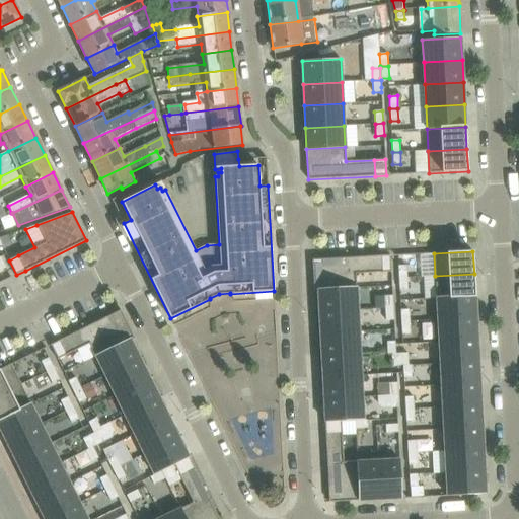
[(390,255),(381,256),(382,273),(391,272),(390,255)]
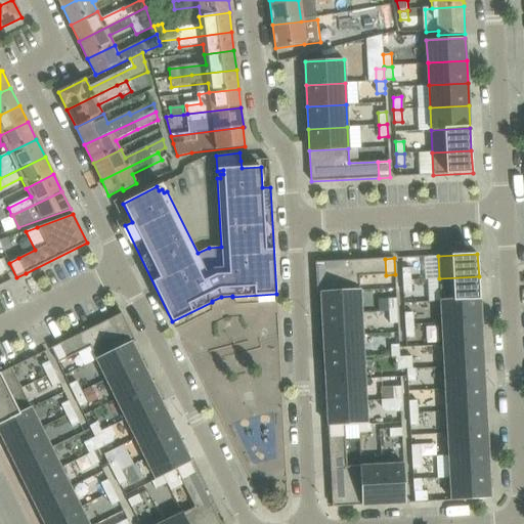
[(359,276),(386,275),(385,259),(315,262),(317,294),(321,294),(321,293),(359,291),(359,276)]
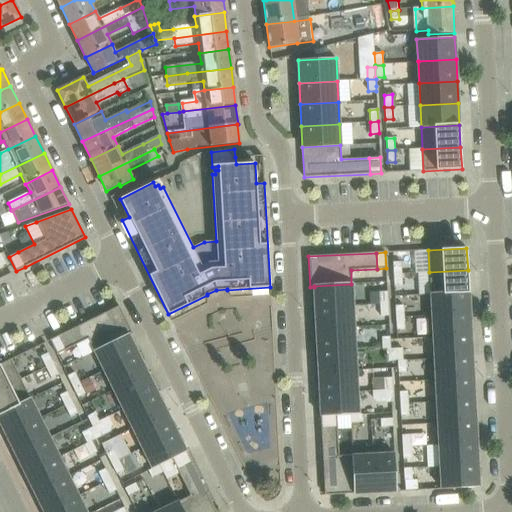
[(393,262),(393,274),(401,274),(401,262),(393,262)]
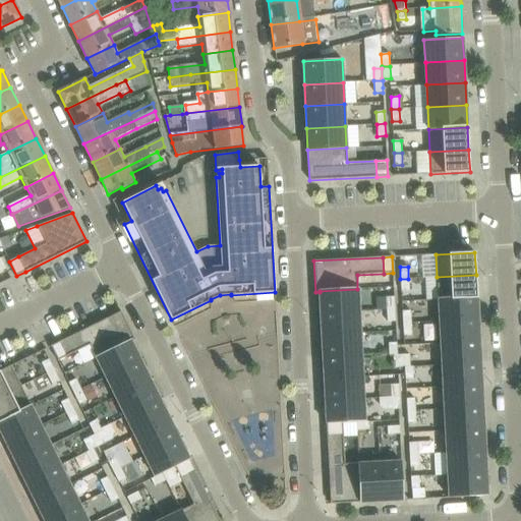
[(476,275),(437,277),(439,299),(477,297),(476,275)]
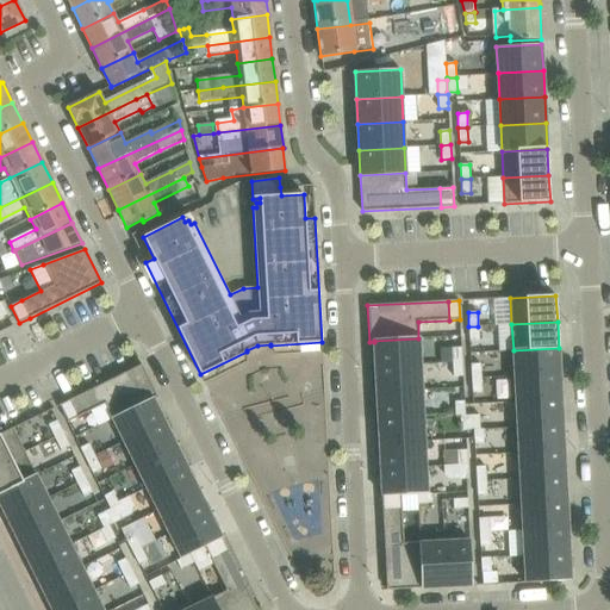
[(468,327),(470,341),(479,341),(478,327),(468,327)]
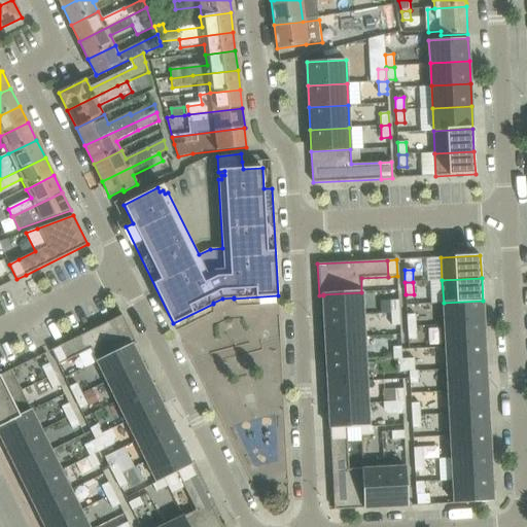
[(323,294),(323,295),(324,316),(362,314),(361,292),(323,294)]
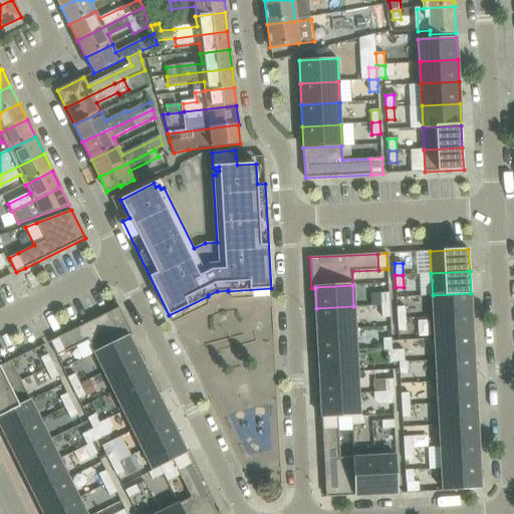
[(380,293),(381,305),(390,305),(389,293),(380,293)]
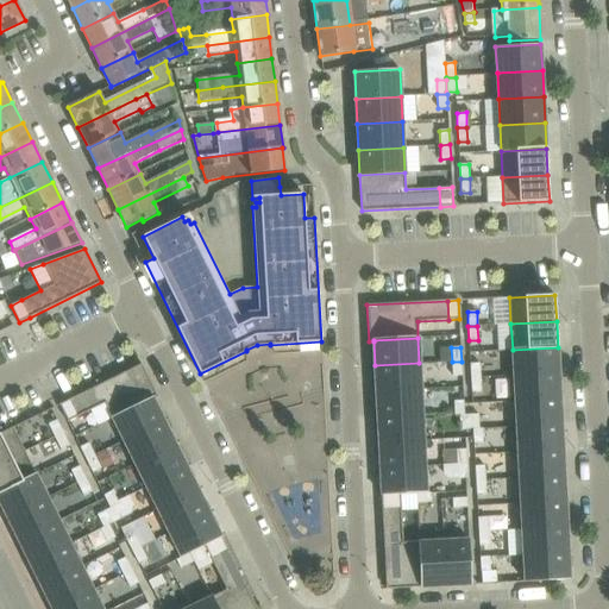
[(558,347),(513,350),(514,375),(559,372),(558,347)]
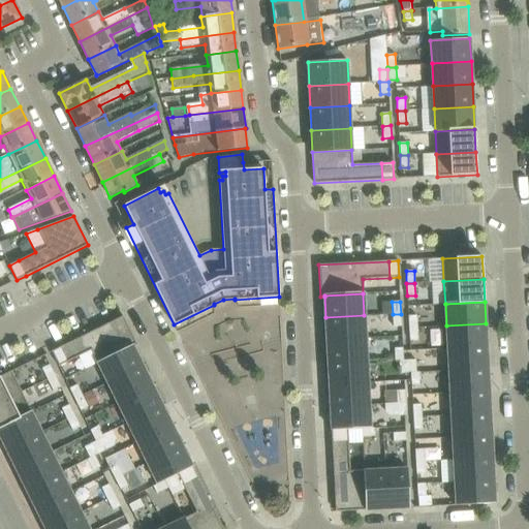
[(401,314),(393,314),(393,327),(401,327),(401,314)]
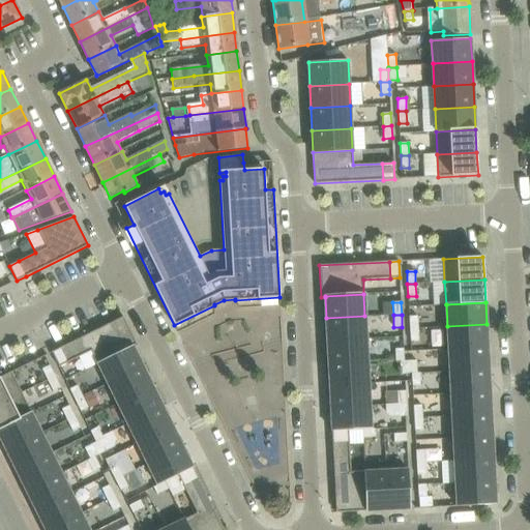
[(326,318),(327,341),(366,339),(364,316),(326,318)]
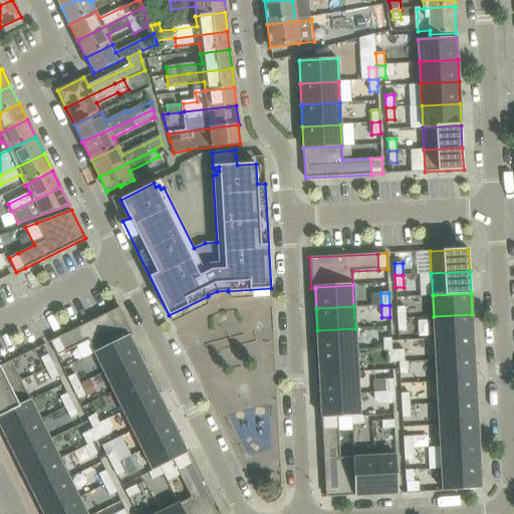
[(398,319),(406,318),(405,306),(397,307),(398,319)]
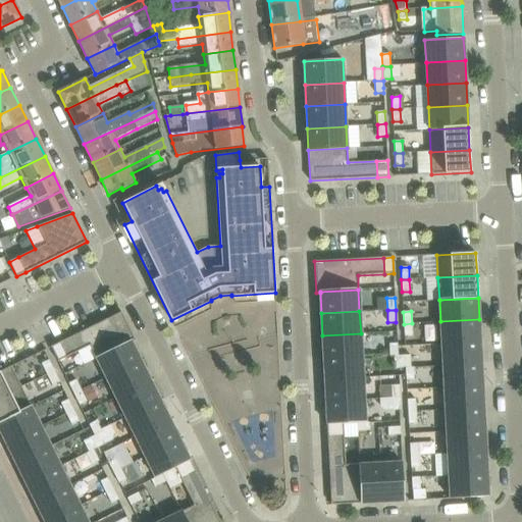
[(90,346),(97,358),(132,341),(132,342),(136,340),(121,312),(51,347),(58,361),(90,346)]
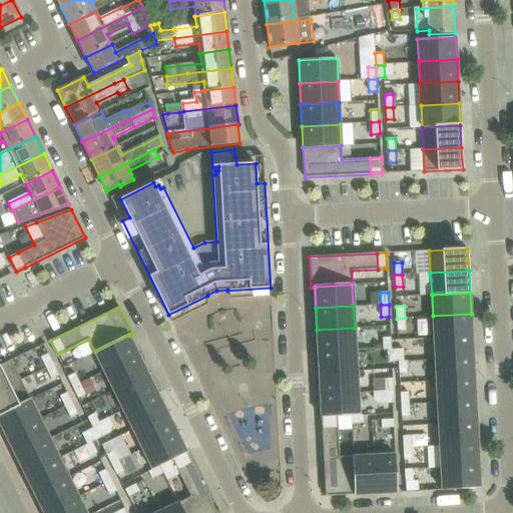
[(471,314),(433,316),(434,338),(472,336),(471,314)]
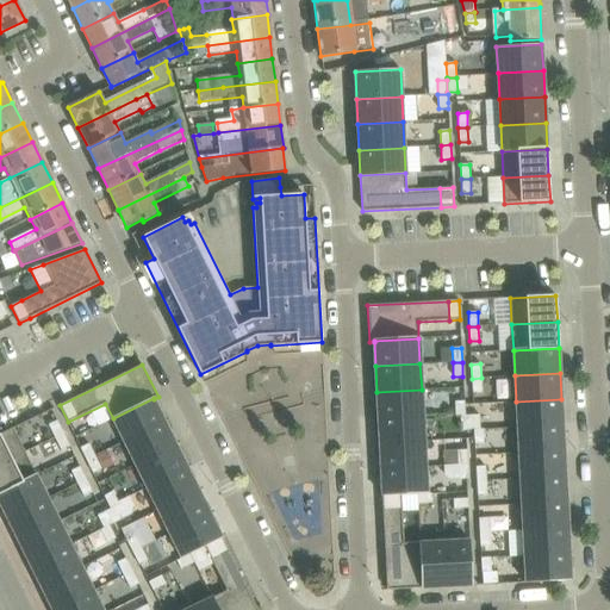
[(481,378),(472,379),(473,393),(483,392),(481,378)]
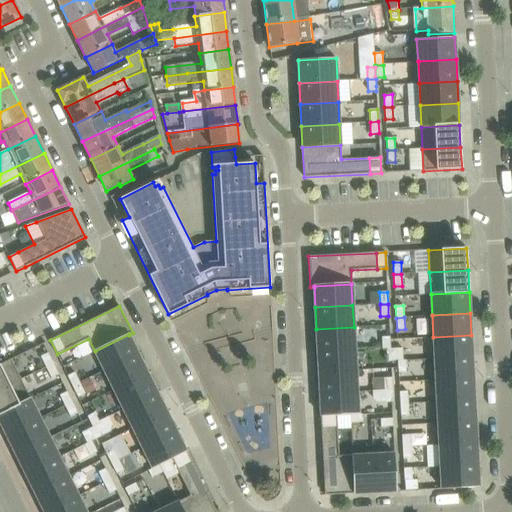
[(355,348),(354,327),(316,329),(317,350),(355,348)]
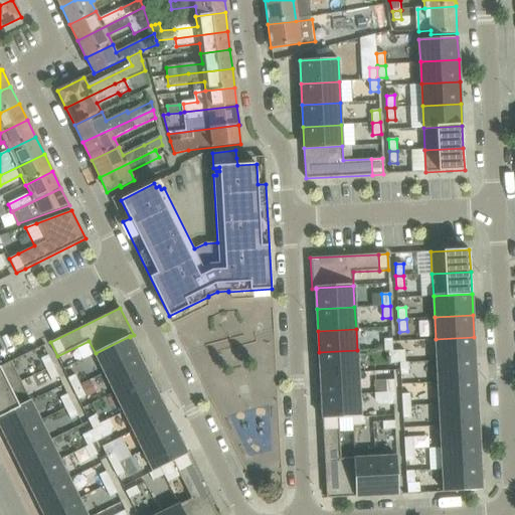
[(96,353),(105,372),(139,356),(130,337),(130,336),(96,353)]
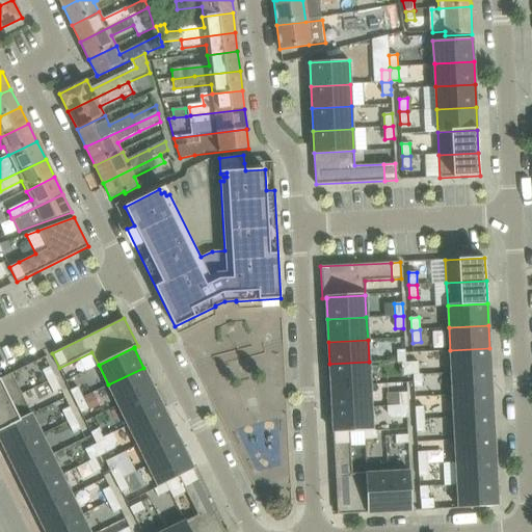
[(450,350),(451,373),(490,371),(489,348),(450,350)]
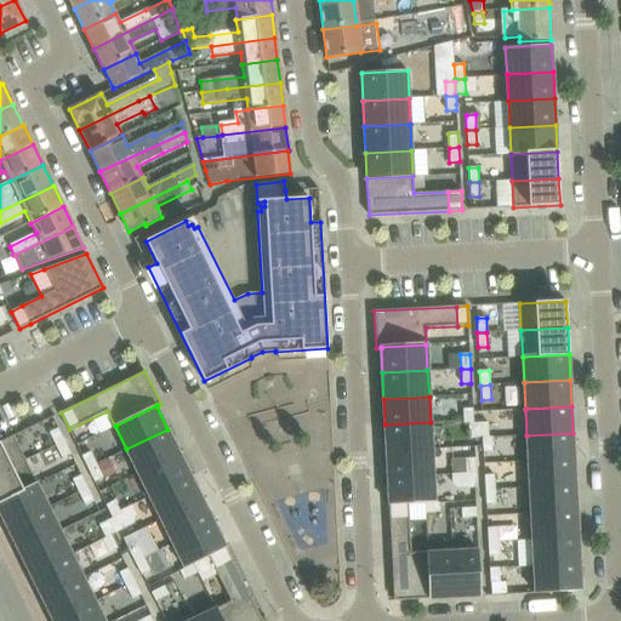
[(463,423),(467,423),(473,422),(473,411),(473,409),(463,409),(463,423)]
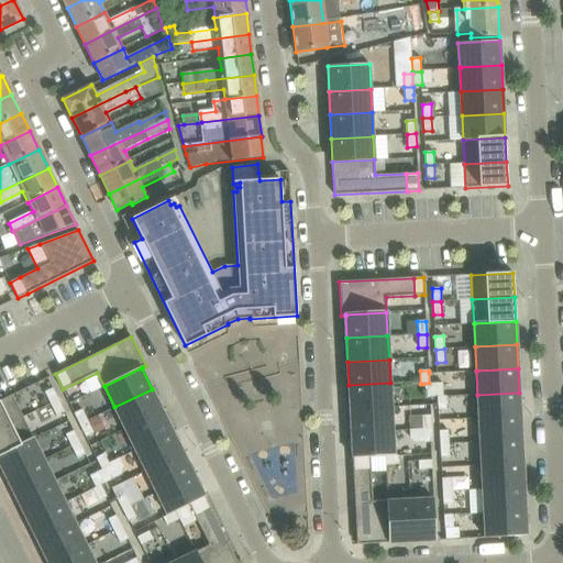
[(390,383),(349,385),(350,409),(392,407),(390,383)]
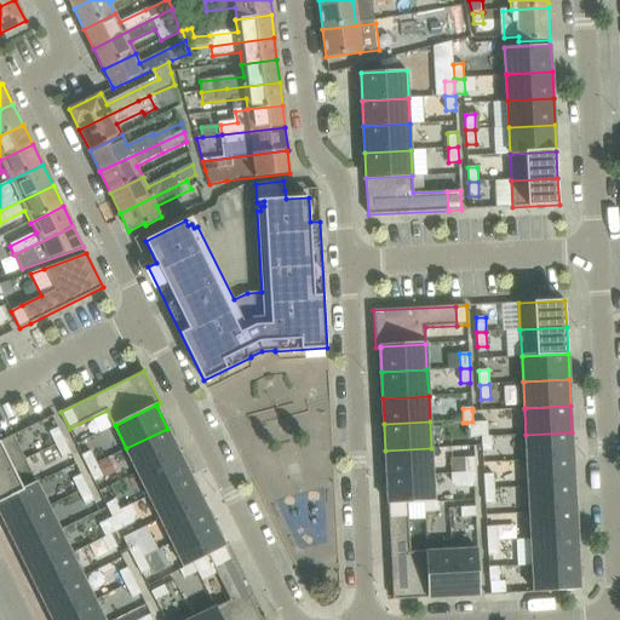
[(466,437),(477,437),(477,422),(472,422),(466,423),(466,437)]
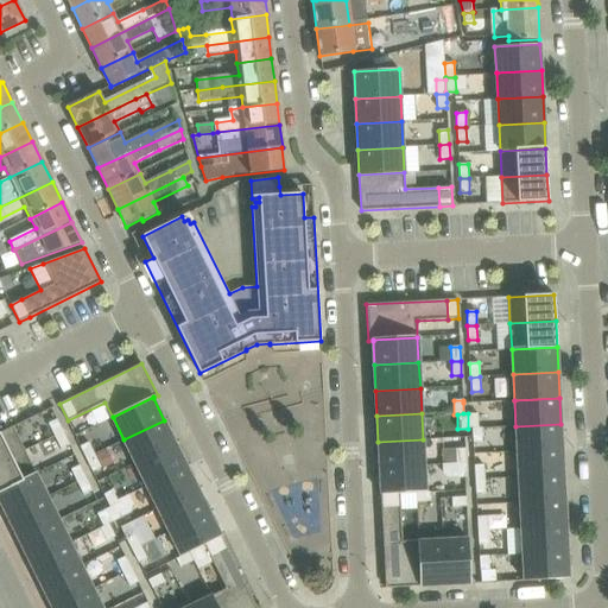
[(468,413),(468,429),(473,428),(479,428),(477,413),(468,413)]
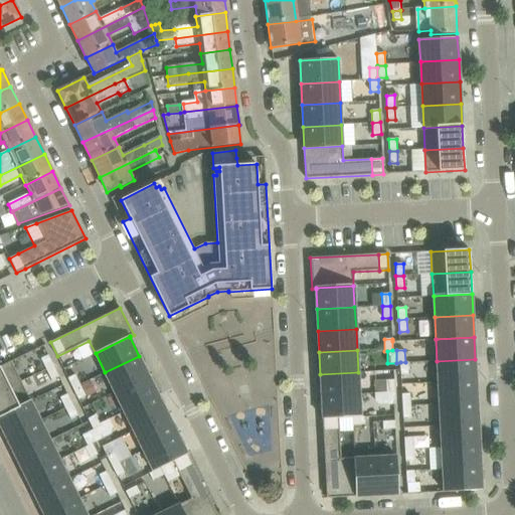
[(41,359),(46,369),(53,366),(48,355),(41,359)]
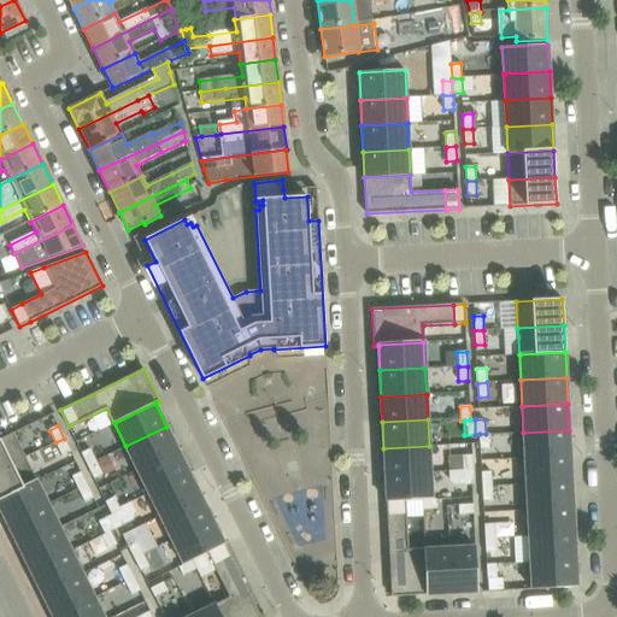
[(137,470),(178,450),(166,427),(125,446),(137,470)]
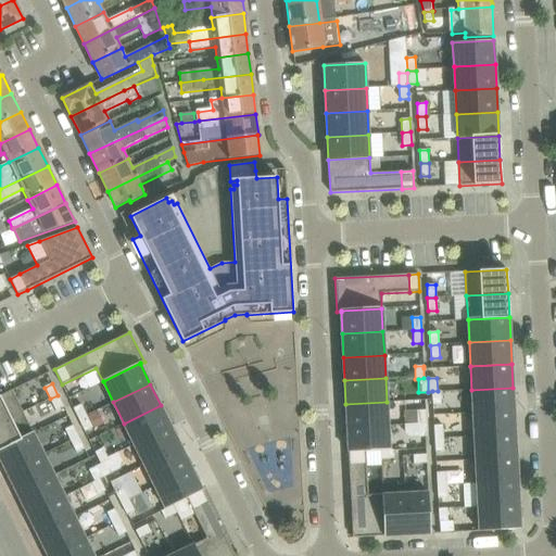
[(472,413),(514,411),(513,388),(471,390),(472,413)]
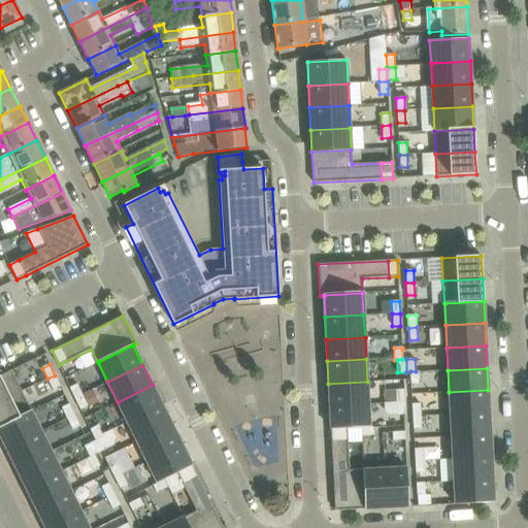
[(0,375),(0,401),(22,391),(11,370),(0,375)]
